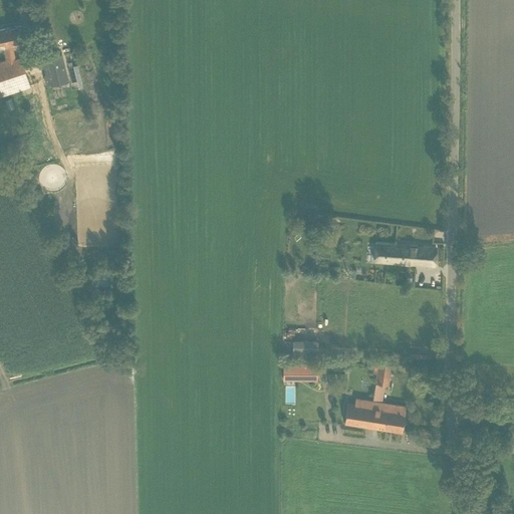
[(21,25),(0,29),(0,48),(6,47),(7,53),(9,62),(0,64),(0,86),(3,95),(29,86),(21,58),(15,60),(13,55),(12,46),(25,43),(21,25)]
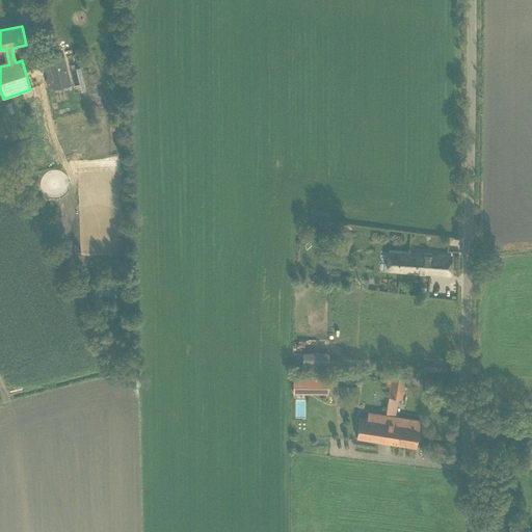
[(44,61),(46,73),(49,73),(50,78),(46,78),(48,88),(53,87),(53,89),(71,85),(63,57),(44,61)]
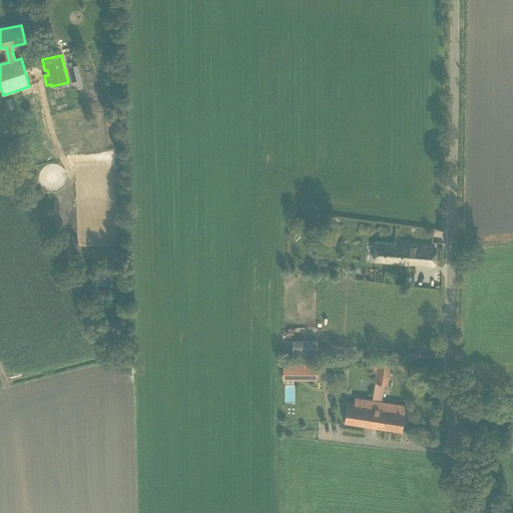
[(77,65),(73,66),(78,88),(83,87),(77,65)]
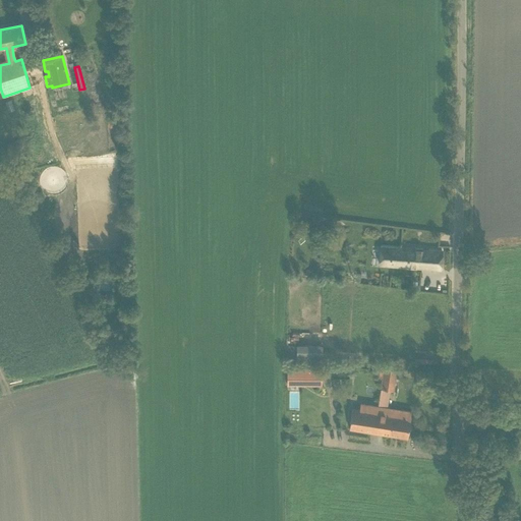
[(442,251),(431,250),(381,247),(380,265),(430,269),(441,269),(442,251)]
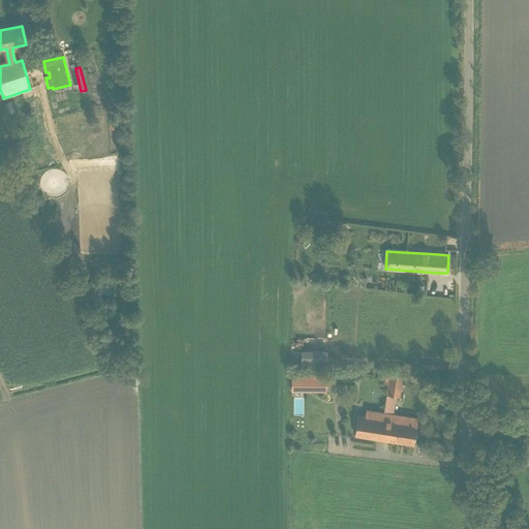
[(290,361),(291,361),(291,367),(296,367),(296,364),(327,365),(328,350),(302,349),(302,350),(290,350),(290,354),(290,361)]
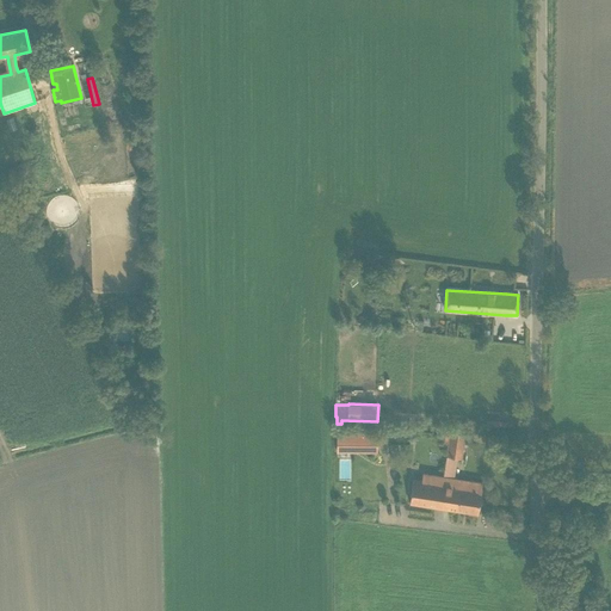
[(446,456),(462,458),(466,433),(450,431),(446,456)]
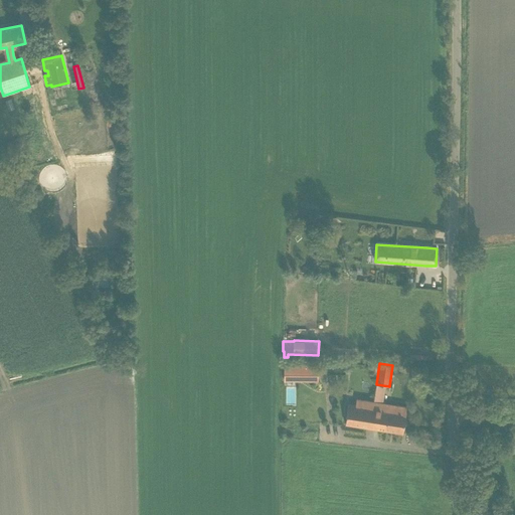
[(285,381),(318,382),(317,365),(285,365),(285,381)]
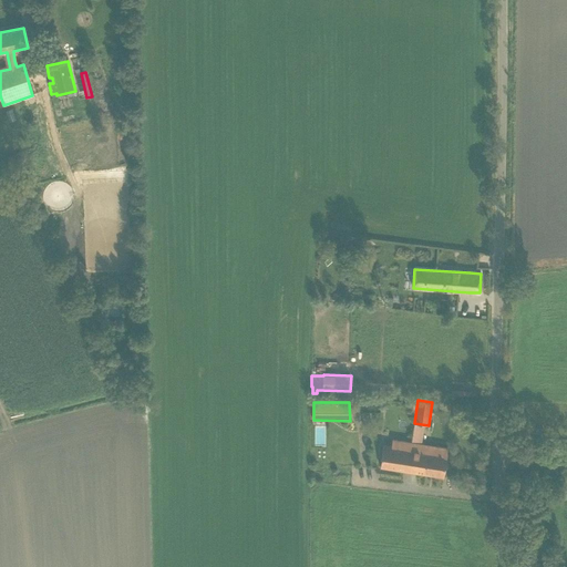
[(380,466),(410,472),(413,450),(410,450),(411,442),(392,439),(391,446),(383,445),(380,466)]
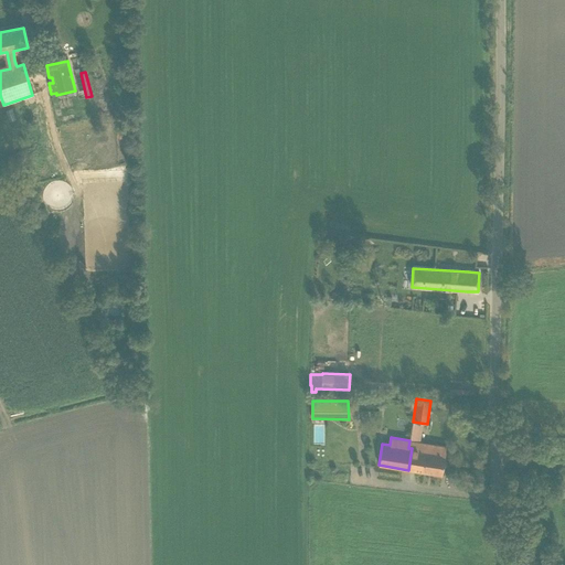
[(412,448),(408,470),(441,475),(446,446),(409,440),(408,448),(412,448)]
